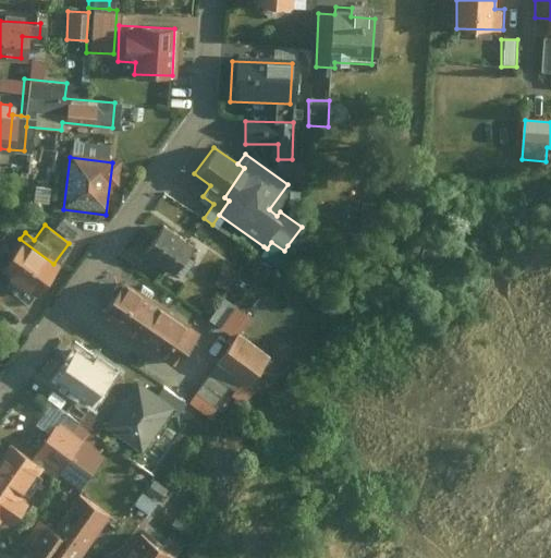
[(142,254),(174,276),(194,249),(161,226),(142,254)]
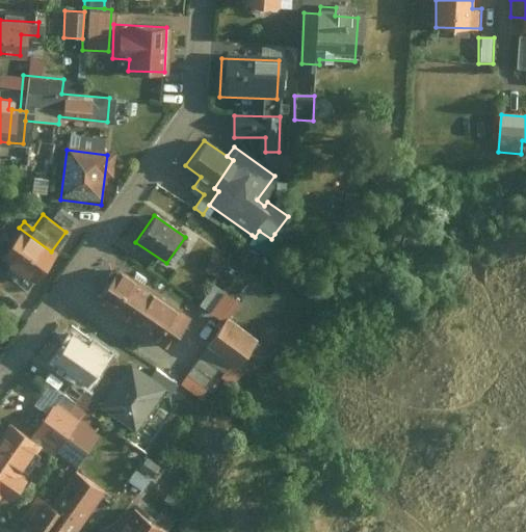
[(15,224),(0,244),(0,257),(30,280),(51,251),(19,228),(15,224)]
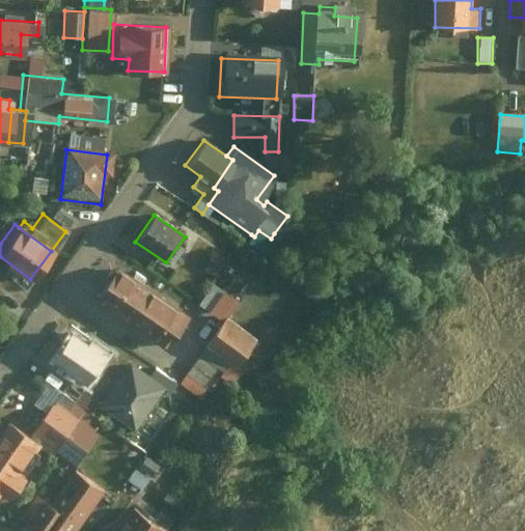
[(254,236),(251,234),(246,241),(275,259),(286,242),(274,233),(271,239),(258,230),(254,236)]
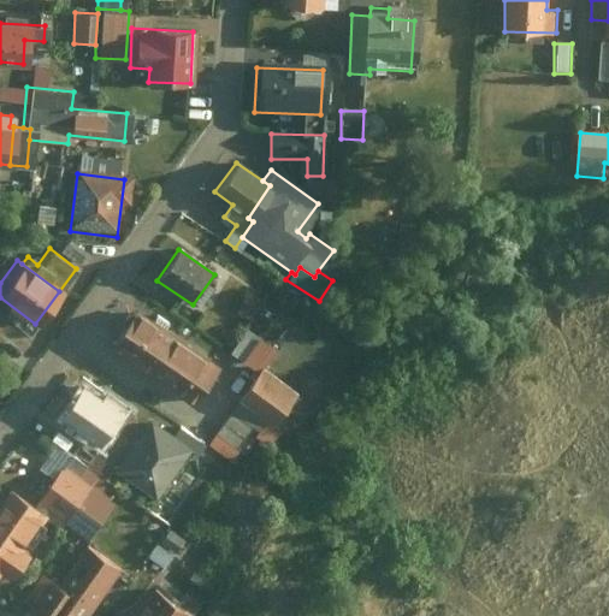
[(240,314),(254,326),(268,308),(253,296),(240,314)]
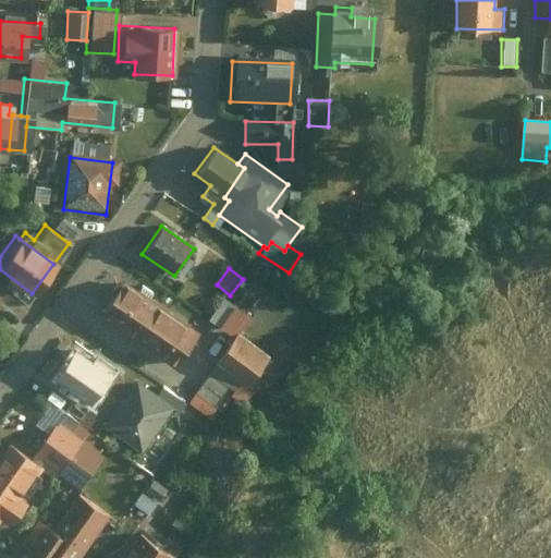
[(106,314),(187,367),(207,338),(125,284),(106,314)]
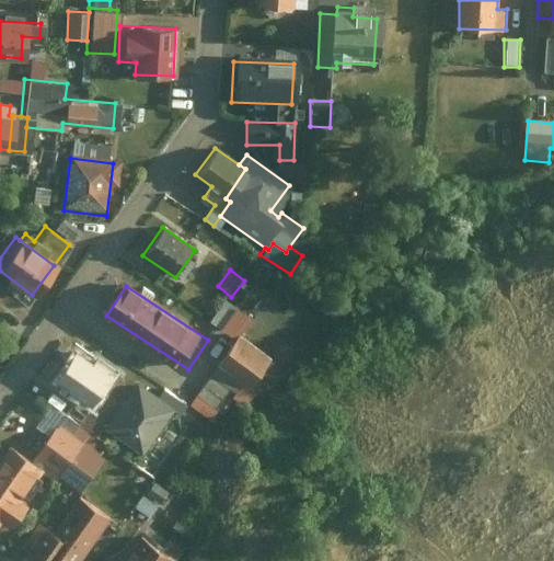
[(227,304),(211,324),(235,341),(238,336),(250,319),(227,304)]
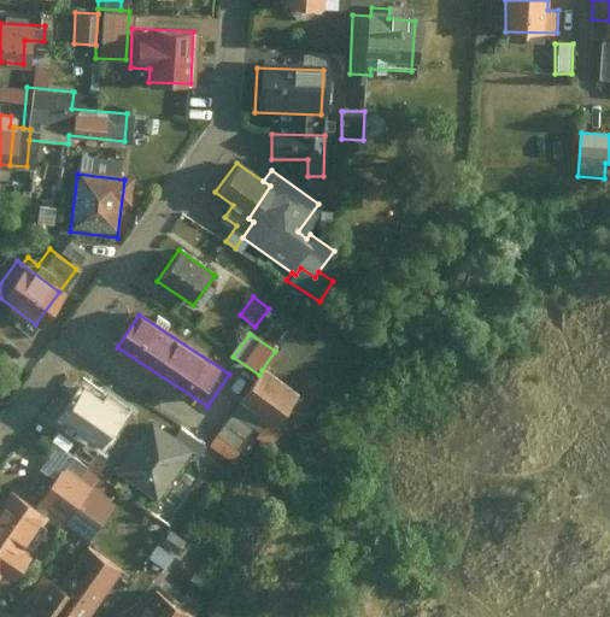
[(273,424),(277,427),(299,395),(262,370),(259,375),(239,404),(242,403),(273,424)]
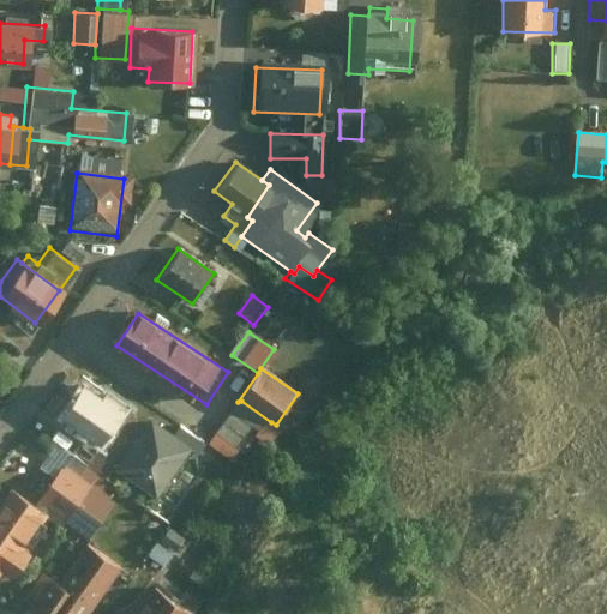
[(83,386),(60,416),(102,447),(132,409),(107,390),(100,399),(83,386)]
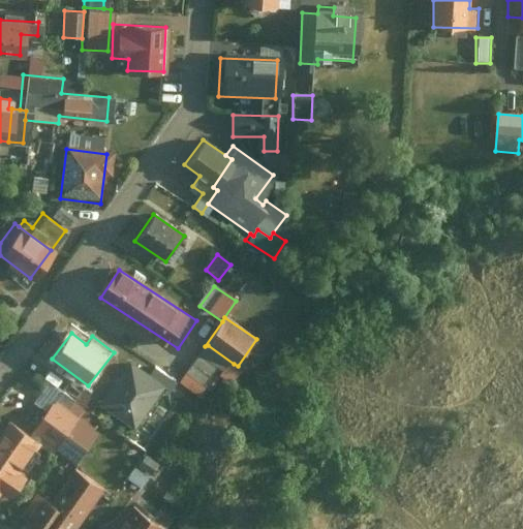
[(206,392),(211,395),(234,364),(208,345),(180,382),(202,397),(206,392)]
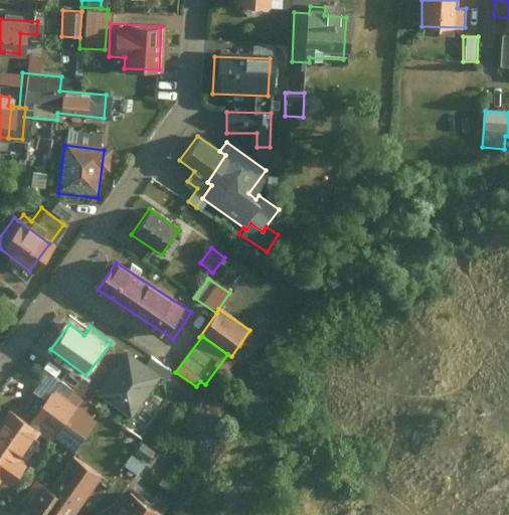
[(98,396),(132,419),(161,376),(147,367),(127,353),(98,396)]
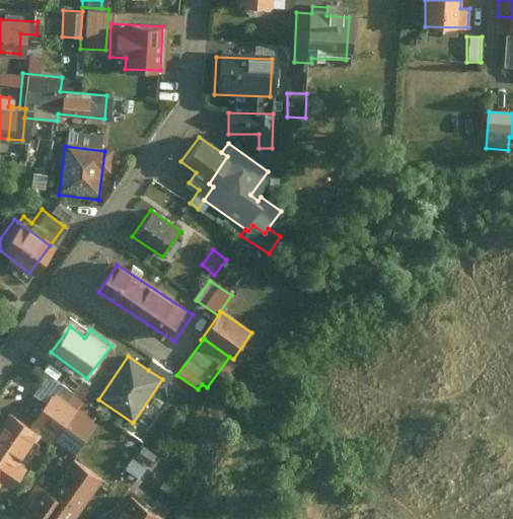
[(154,362),(148,370),(162,379),(133,423),(141,428),(145,421),(166,389),(175,376),(154,362)]
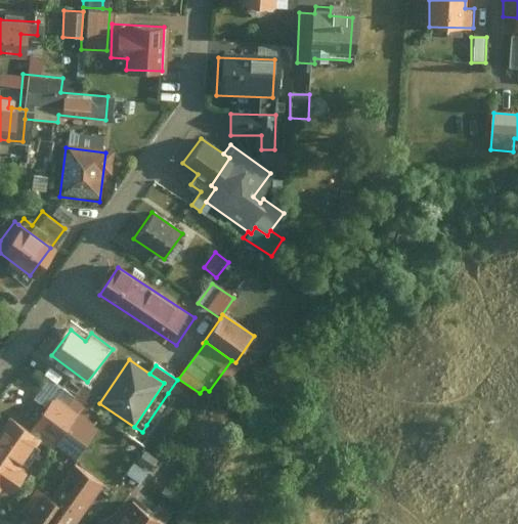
[(110,422),(67,390),(39,429),(82,461),(110,422)]
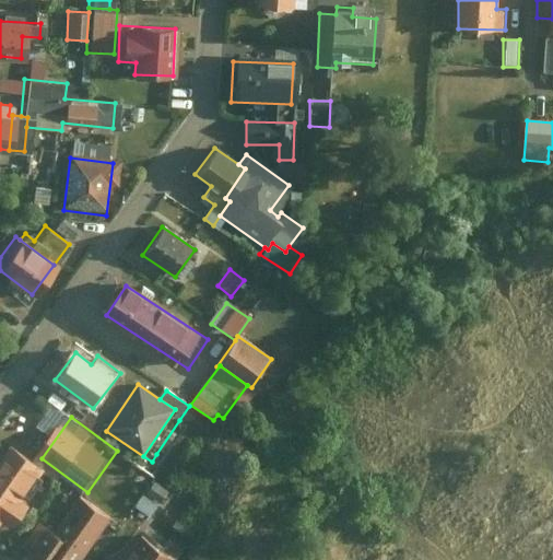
[(179,420),(156,454),(171,465),(195,431),(179,420)]
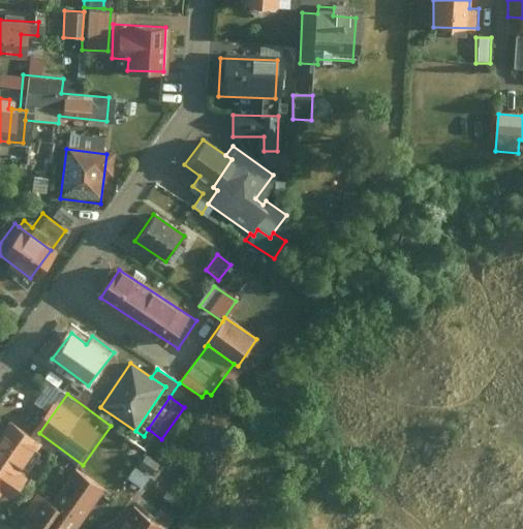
[(11,419),(0,436),(0,456),(25,473),(45,443),(11,419)]
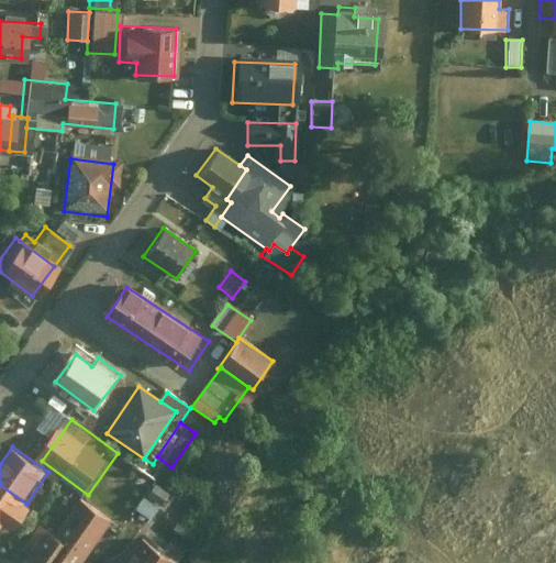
[(156,484),(137,512),(151,521),(169,493),(156,484)]
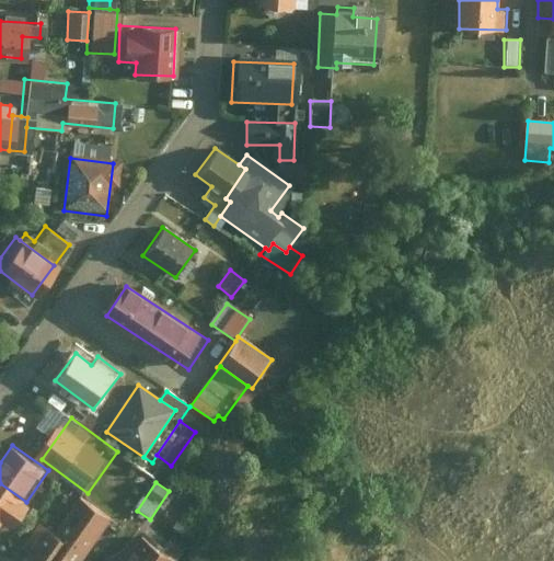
[(26,502),(0,483),(0,534),(9,521),(20,528),(34,507),(26,502)]
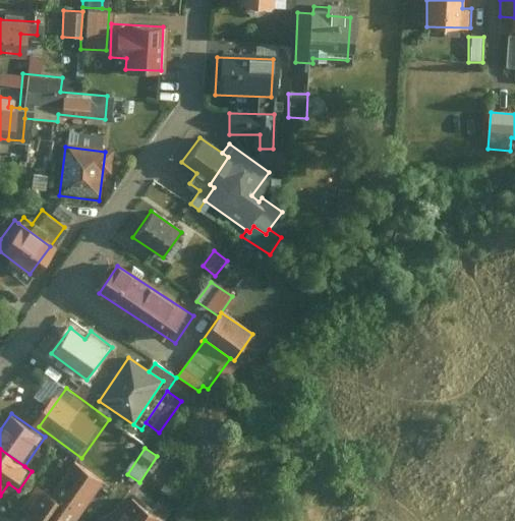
[(53,498),(37,486),(17,514),(26,520),(60,520),(63,517),(68,520),(75,520),(101,484),(75,466),(53,498)]
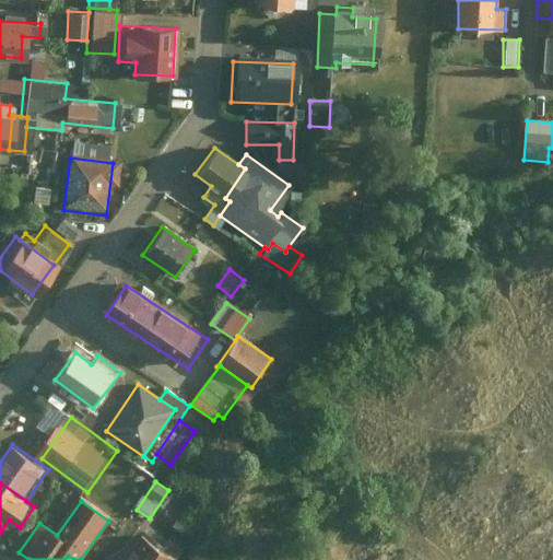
[(179,521),(174,528),(195,543),(200,534),(179,521)]
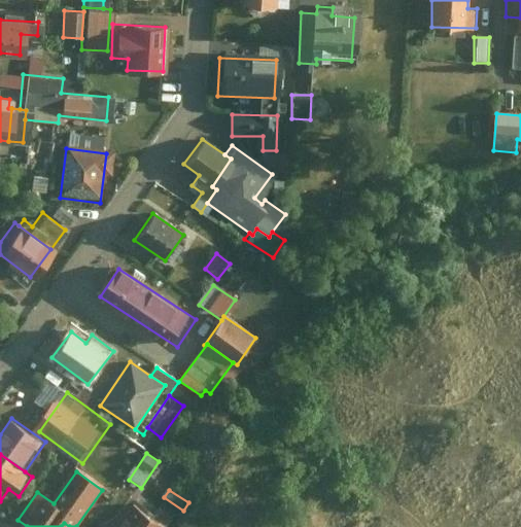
[(100,526),(157,526),(162,521),(133,501),(114,526),(100,526)]
